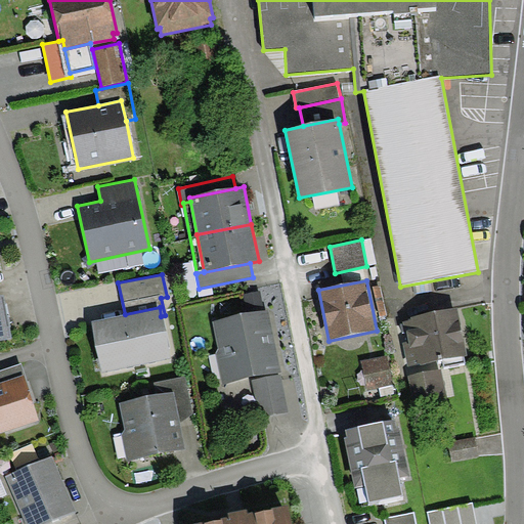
[(0,340),(11,338),(3,295),(0,295),(0,340)]
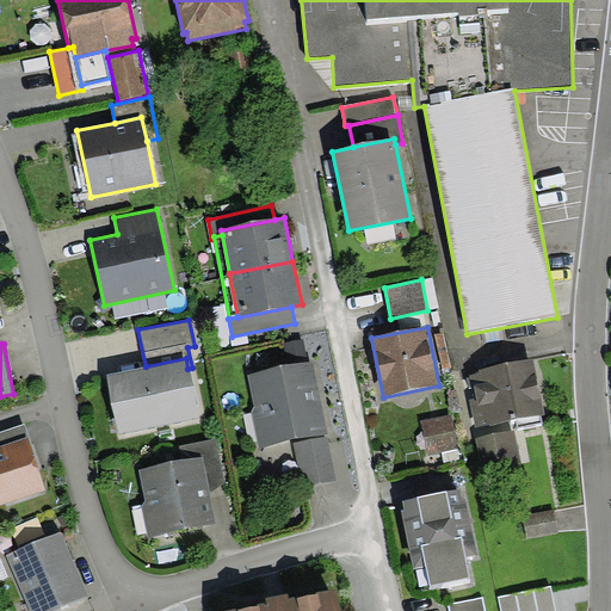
[(187,369),(186,358),(146,366),(107,375),(119,434),(198,418),(187,369)]
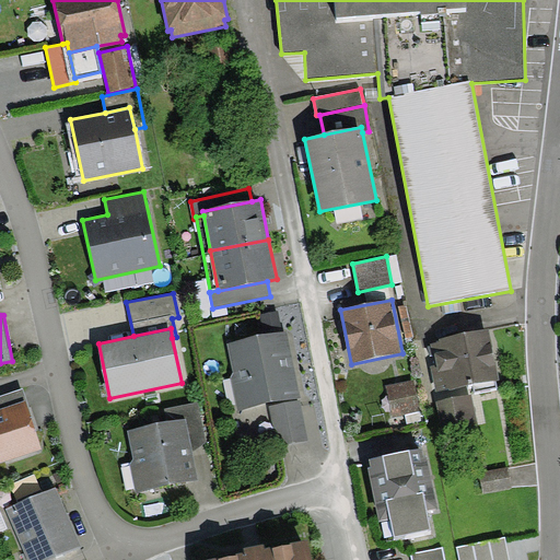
[(489,329),(430,340),(435,366),(431,366),(436,393),(499,381),(489,329)]
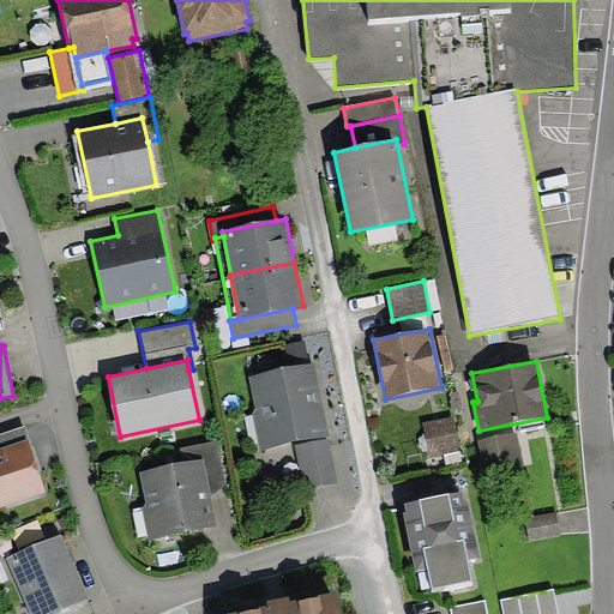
[(314,363),(250,377),(263,449),(329,437),(314,363)]
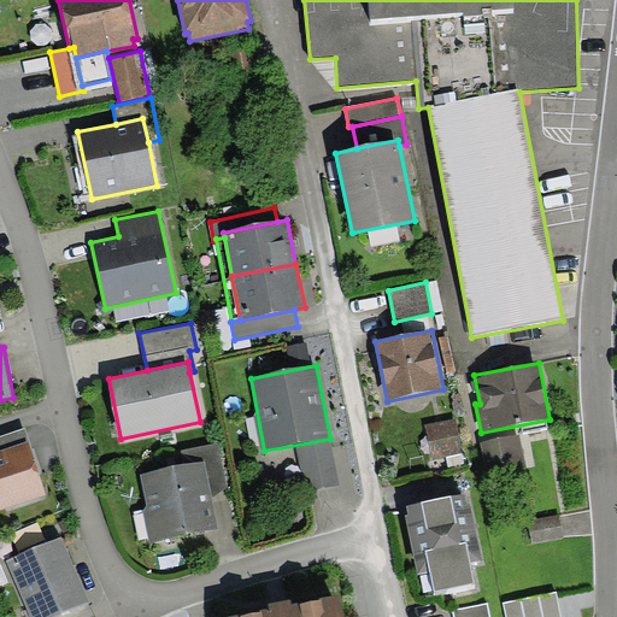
[(462,453),(456,419),(425,425),(432,458),(462,453)]
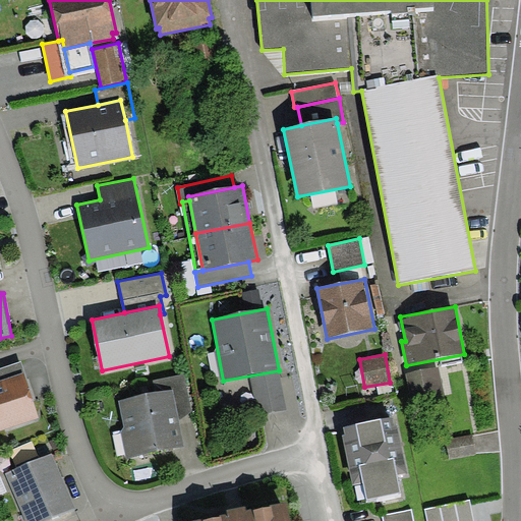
[(0,381),(23,373),(25,372),(21,361),(0,368),(0,381)]
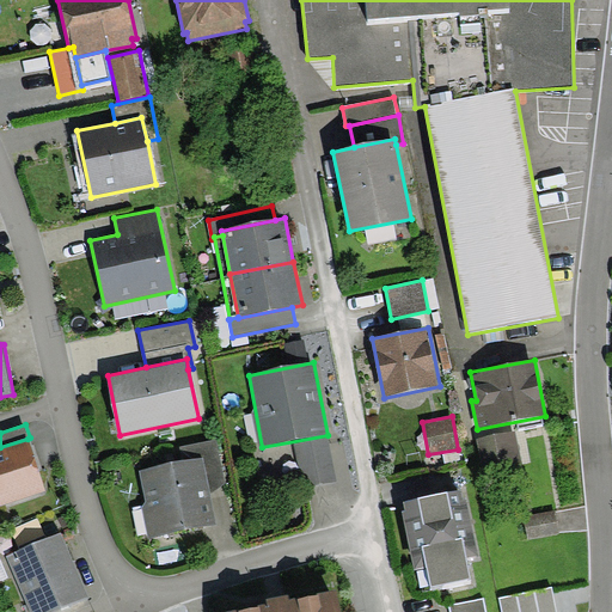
[(515,432),(477,439),(484,473),(522,465),(515,432)]
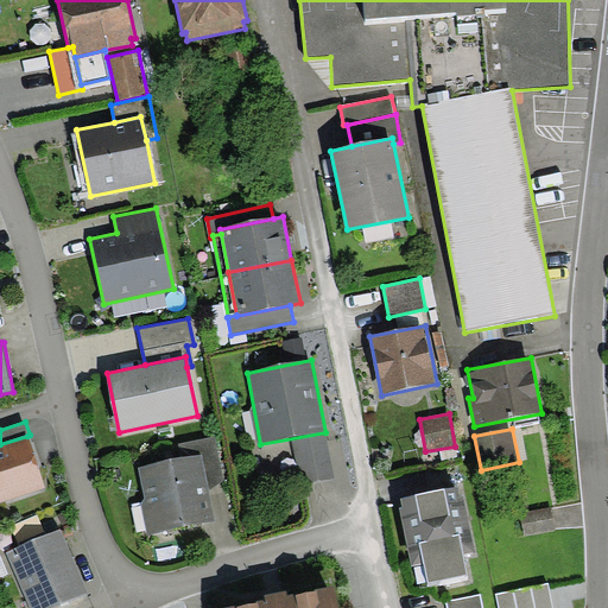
[(301,486),(335,479),(327,434),(291,441),(301,486)]
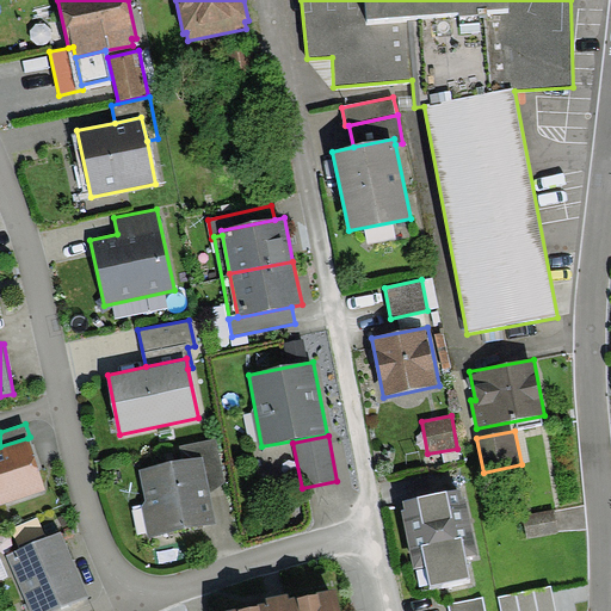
[(0,446),(0,505),(45,491),(28,438),(0,446)]
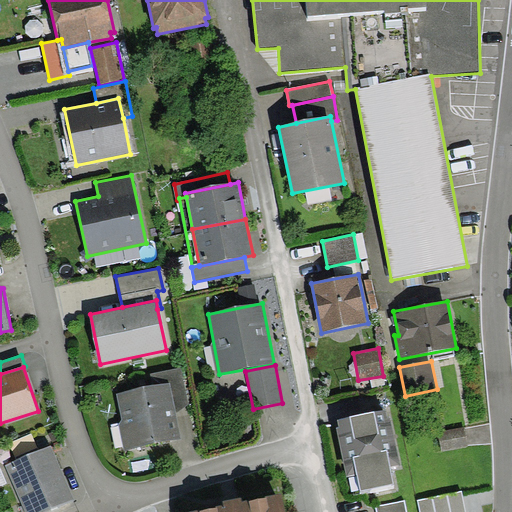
[(152,373),(154,386),(170,383),(176,413),(189,403),(182,367),(152,373)]
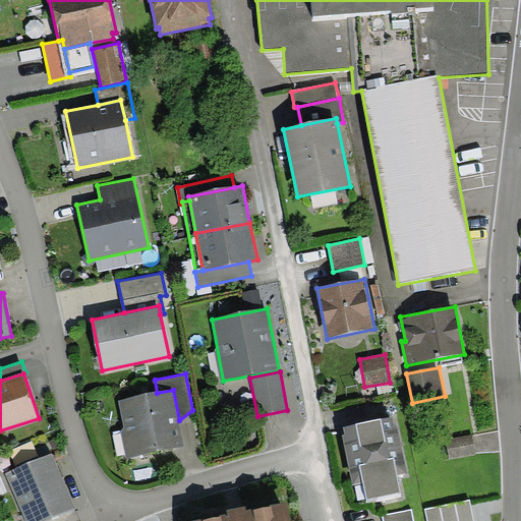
[(127,458),(184,447),(179,420),(173,390),(157,393),(118,401),(123,426),(121,427),(122,432),(126,454),(127,458)]
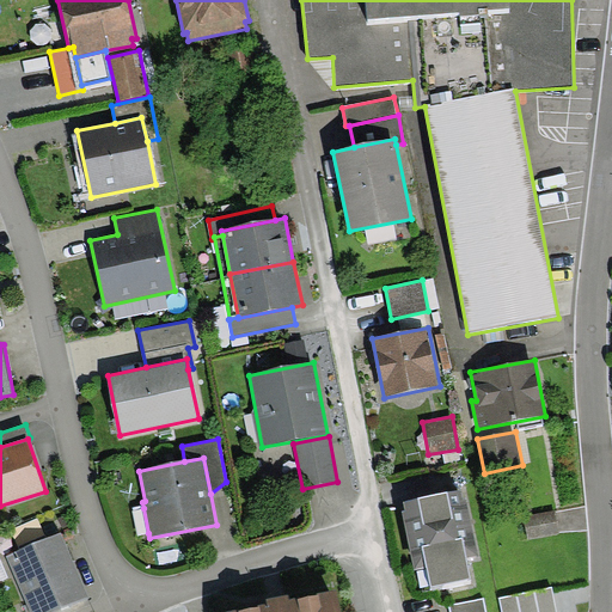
[(466,560),(478,557),(465,497),(461,499),(459,490),(403,502),(405,512),(402,513),(414,570),(427,568),(430,588),(470,580),(466,560)]
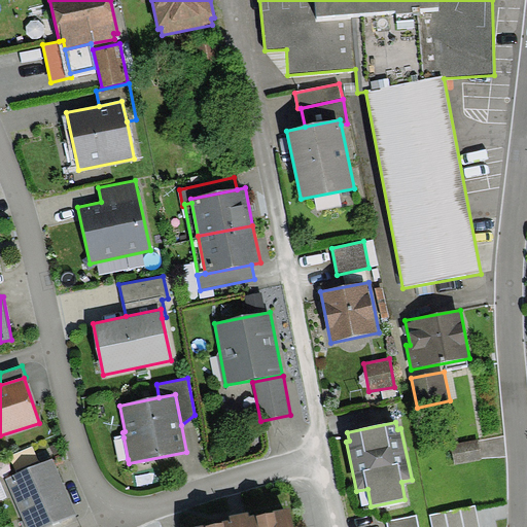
[(128,459),(124,437),(113,440),(118,461),(128,459)]
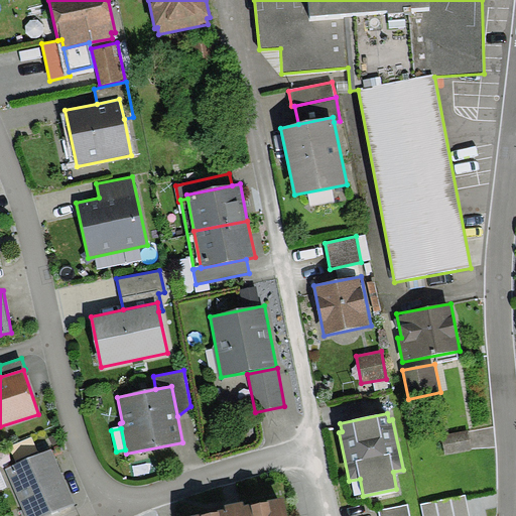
[(468,430),(442,435),(445,454),(472,448),(468,430)]
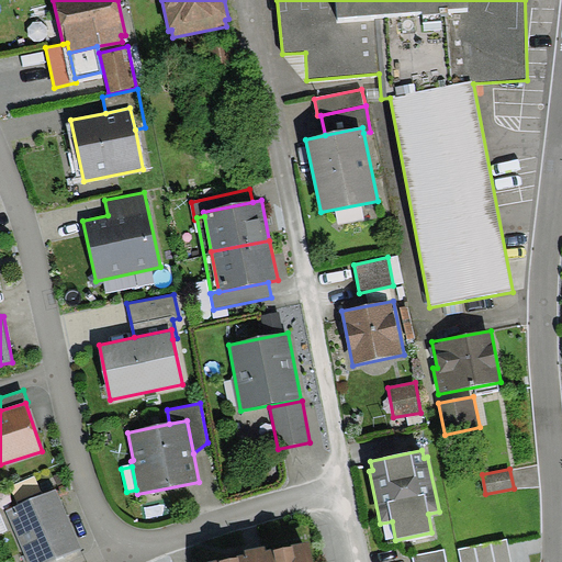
[(45,561),(81,547),(56,489),(7,510),(29,561),(45,561)]
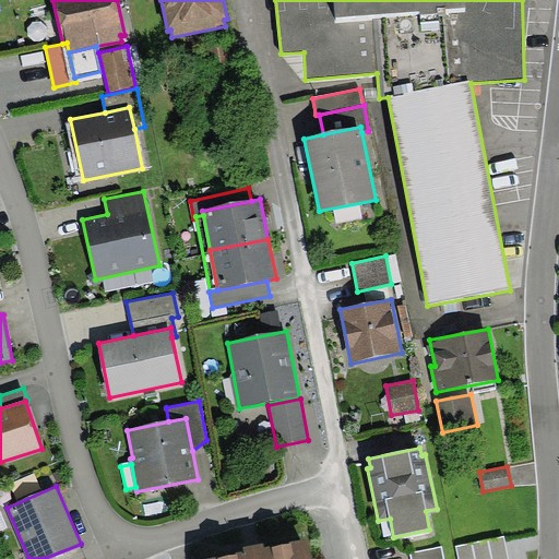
[(508,558),(503,536),(455,546),(458,558),(508,558)]
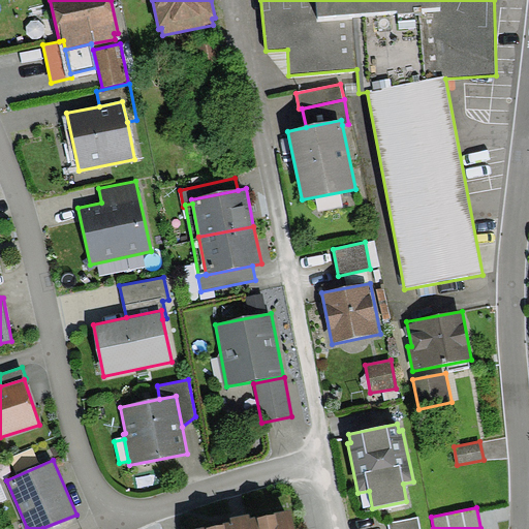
[(294,528),(291,509),(250,518),(231,522),(194,528),(294,528)]
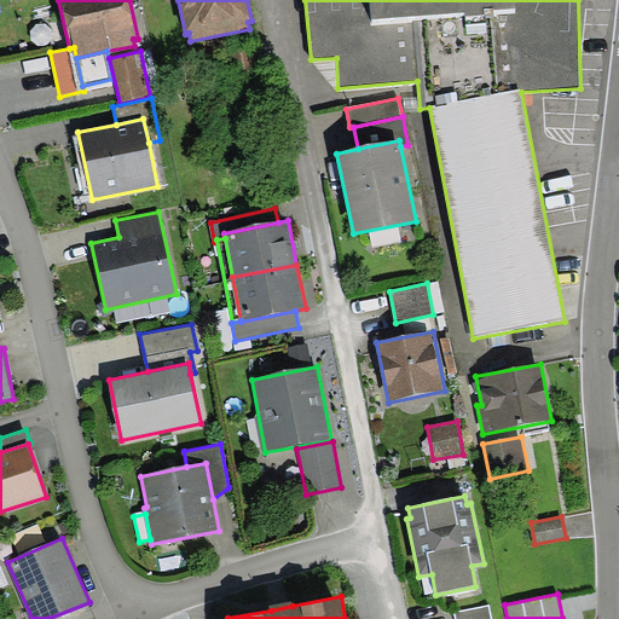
[(270,606),(271,611),(293,606),(291,601),(270,606)]
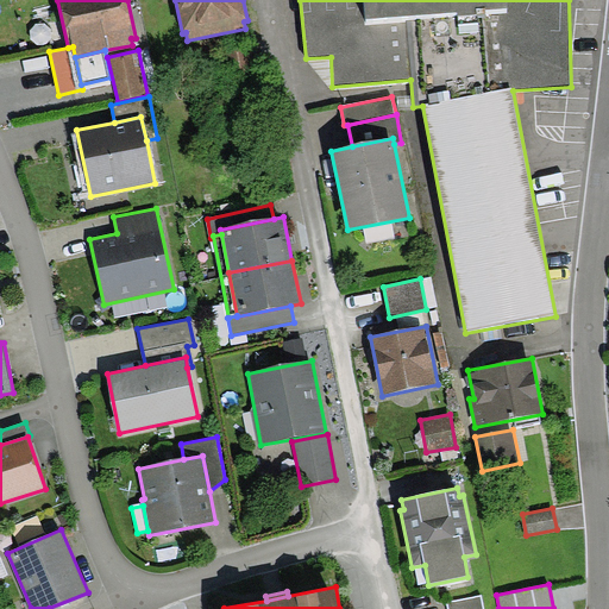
[(483,608),(481,596),(447,602),(449,608),(483,608)]
